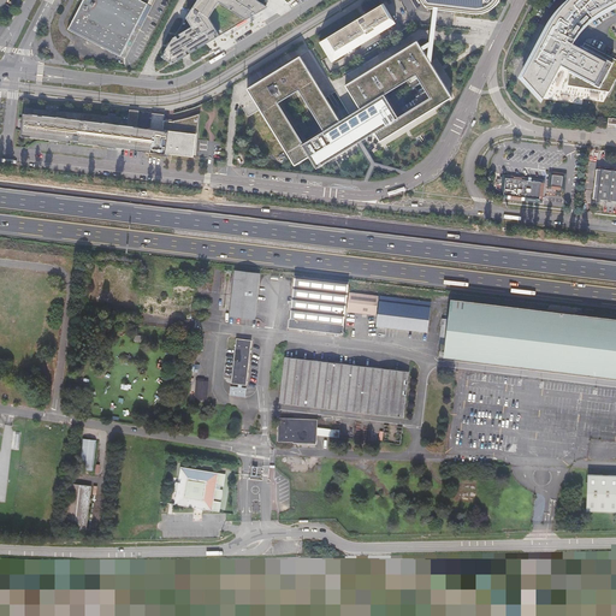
[(83,0),(67,30),(124,59),(152,0),(83,0)]
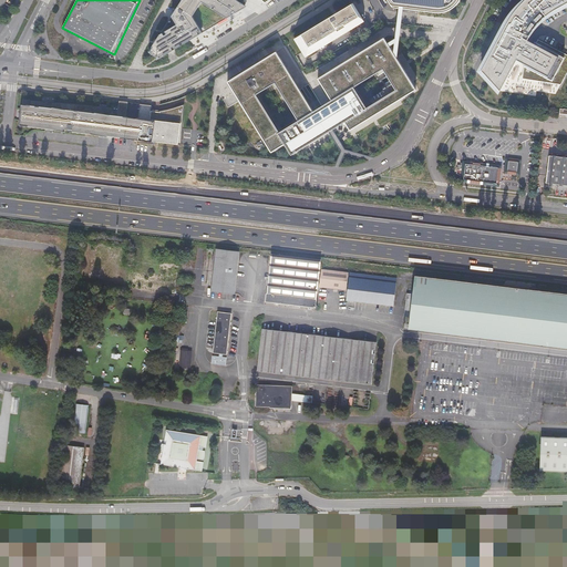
[(158,41),(151,54),(156,59),(162,61),(167,58),(176,53),(192,43),(204,35),(203,32),(227,19),(229,21),(249,9),(244,4),(236,0),(183,0),(181,6),(174,14),(173,16),(166,28),(165,30),(164,32),(162,37),(158,41)]
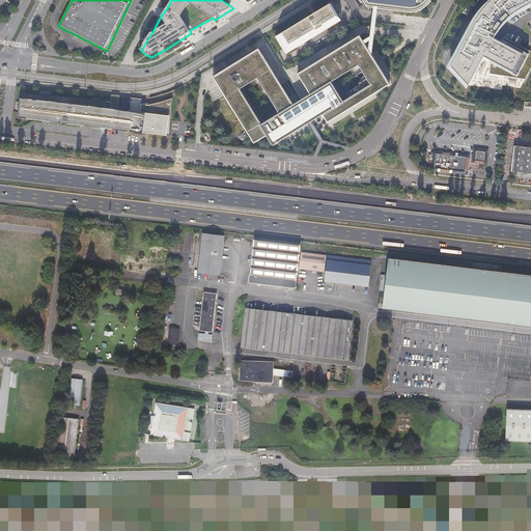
[(362,0),(365,3),(368,6),(376,7),(381,8),(392,9),(396,10),(413,12),(421,10),(425,7),(429,3),(430,0),(362,0)]
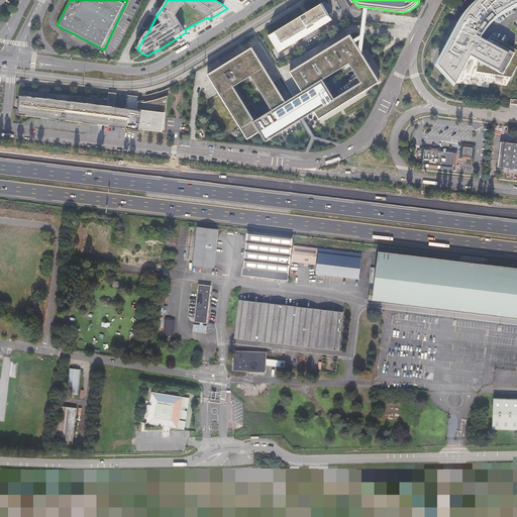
[(459,18),(434,66),(453,87),(471,57),(475,59),(473,71),(509,77),(516,60),(516,50),(487,34),(485,39),(481,36),(483,32),(486,29),(490,25),(495,20),(504,14),(516,6),(516,0),(475,0),(474,2),(467,9),(462,13),(459,18)]
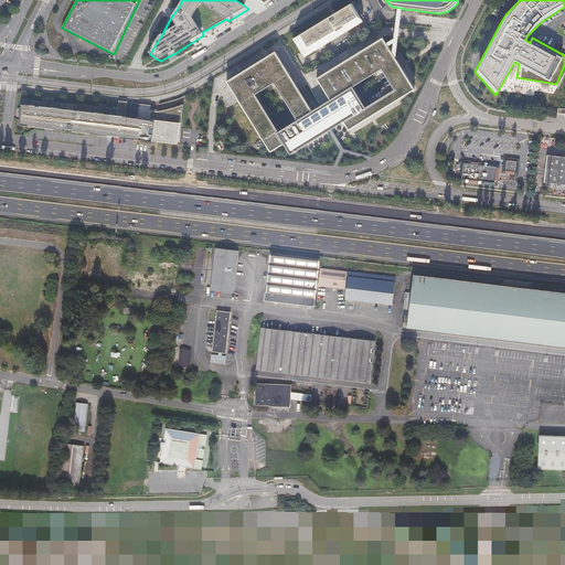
[(350,1),(291,36),(301,52),(305,57),(363,22),(350,2),(350,1)]
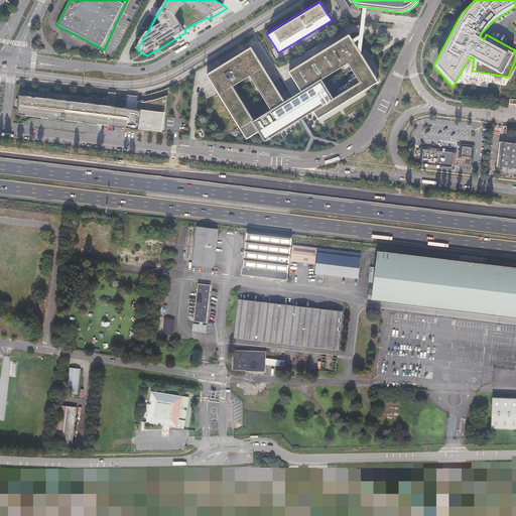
[(252,46),(207,75),(221,92),(249,139),(261,131),(267,140),(314,112),(320,120),(381,83),(364,55),(361,50),(351,34),(289,72),(303,94),(287,104),(252,46)]
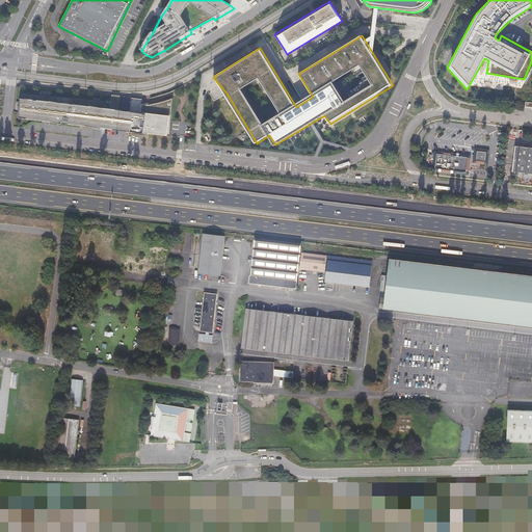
[(64,124),(102,128),(104,107),(105,104),(22,94),(19,117),(36,120),(60,123),(60,122),(64,122),(64,124)]
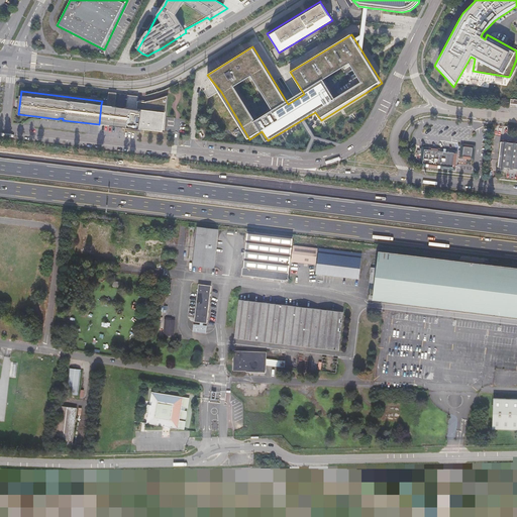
[(104,125),(114,126),(115,120),(113,120),(115,106),(116,93),(110,92),(108,105),(106,119),(105,119),(104,125)]
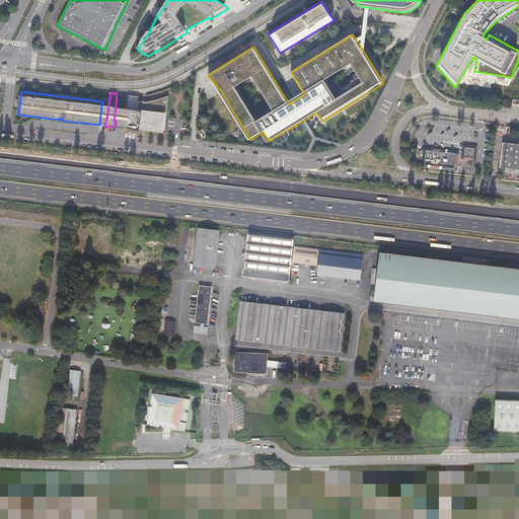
[(123,128),(166,133),(168,95),(154,100),(145,101),(145,102),(138,101),(139,96),(128,95),(126,108),(123,128)]
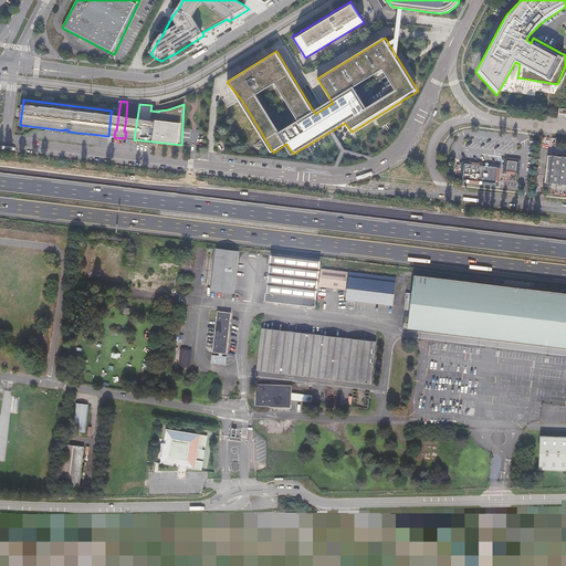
[(118,115),(111,114),(108,136),(114,137),(115,130),(116,130),(118,115)]
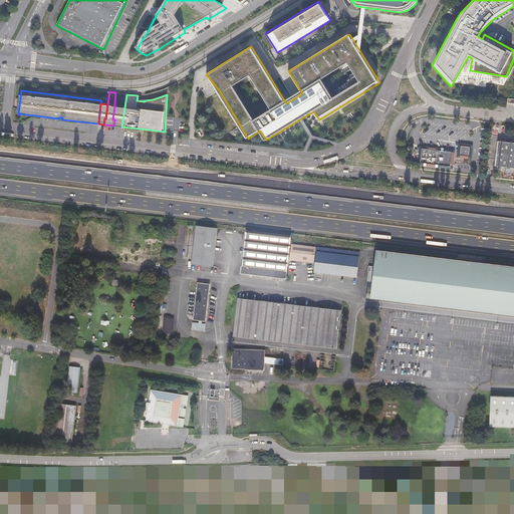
[(124,107),(114,105),(112,119),(114,119),(113,125),(121,126),(124,107)]
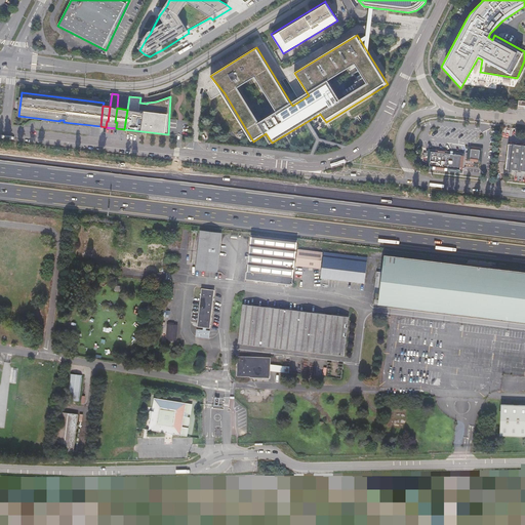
[(506,167),(524,169),(524,144),(509,143),(506,167)]
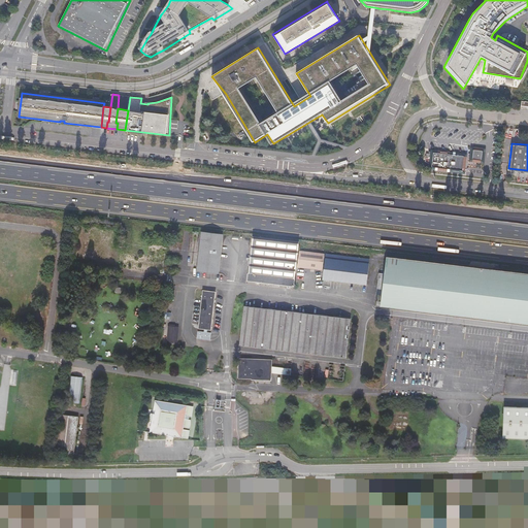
[(472,145),(471,159),(483,160),(484,147),(472,145)]
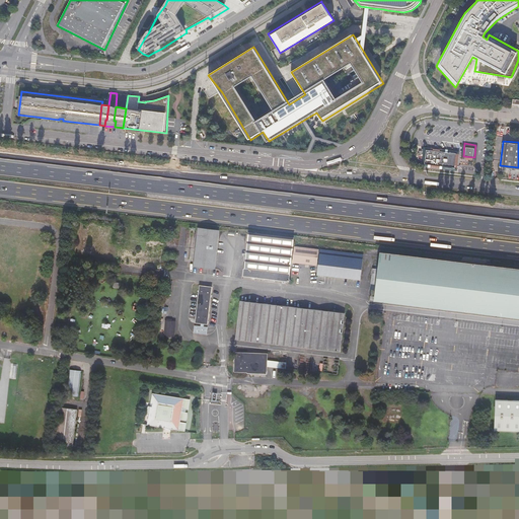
[(427,162),(429,162),(431,148),(422,147),(421,153),(424,153),(423,161),(427,161),(427,162)]
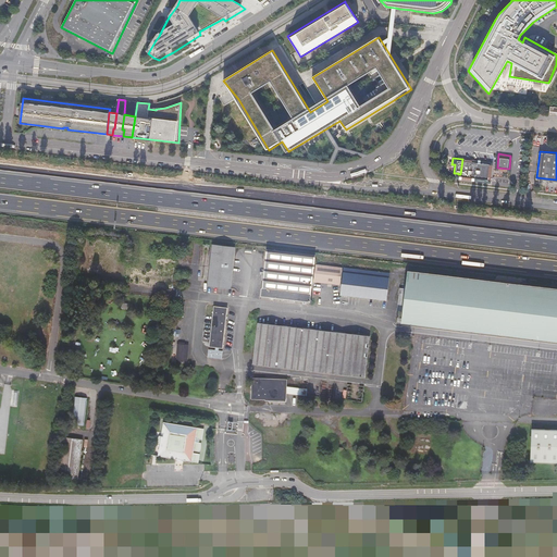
[(492,161),(462,158),(462,159),(460,174),(490,178),(490,176),(492,161)]
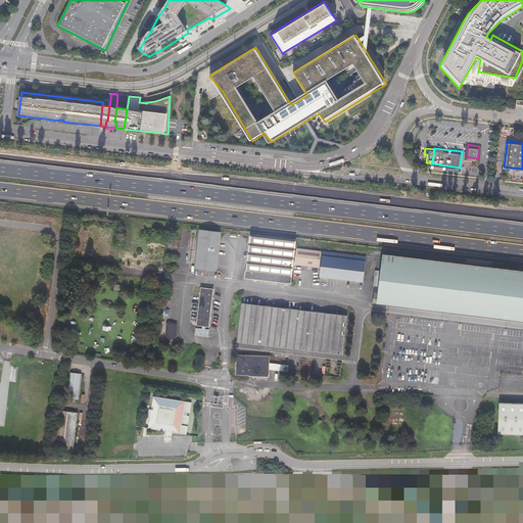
[(220,234),(200,231),(196,271),(217,273),(220,234)]
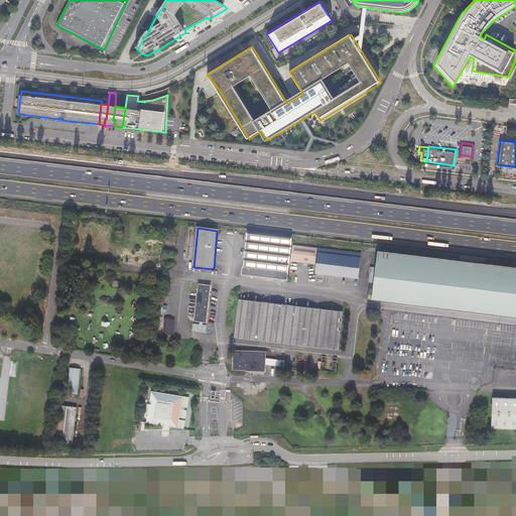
[(292,238),(247,233),(242,277),(287,281),(292,238)]
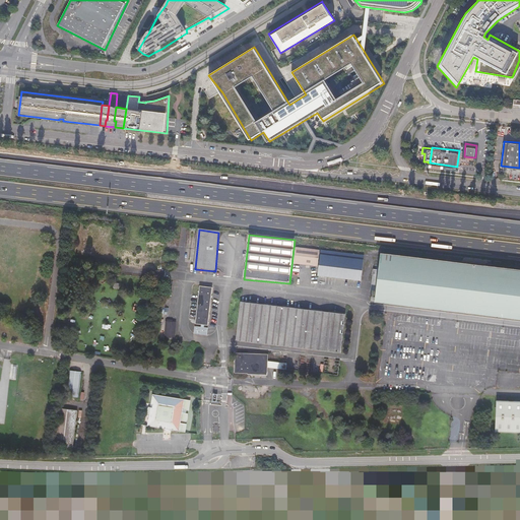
[(366,256),(321,251),(318,277),(362,282),(366,256)]
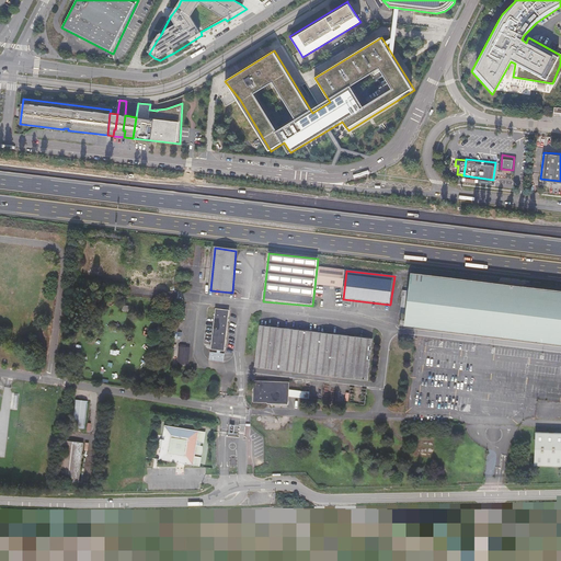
[(409,292),(404,292),(402,315),(407,315),(405,321),(401,321),(400,329),(560,345),(560,292),(519,287),(519,285),(507,284),(507,285),(411,275),(409,292)]
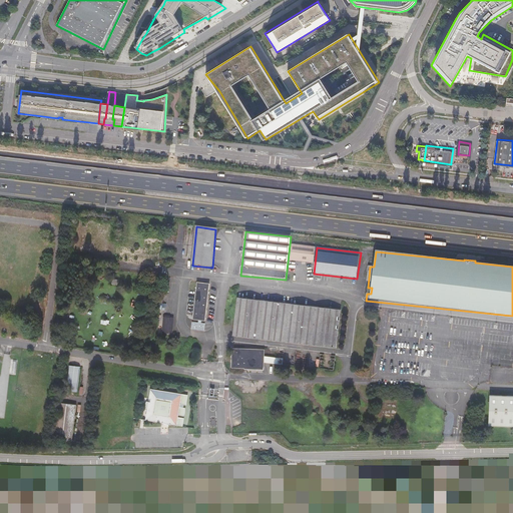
[(209,285),(197,284),(193,322),(206,323),(209,285)]
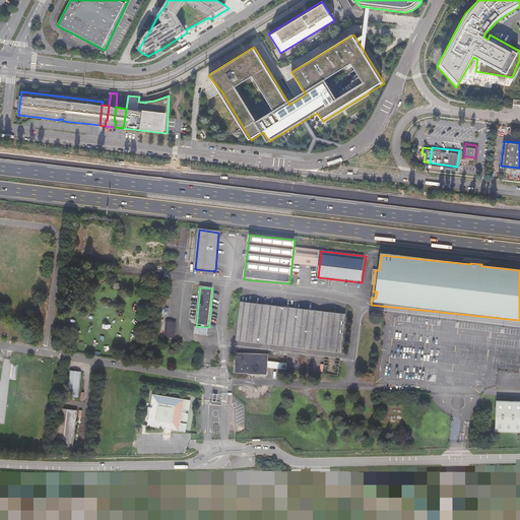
[(345,315),(242,304),(237,341),(341,353),(345,315)]
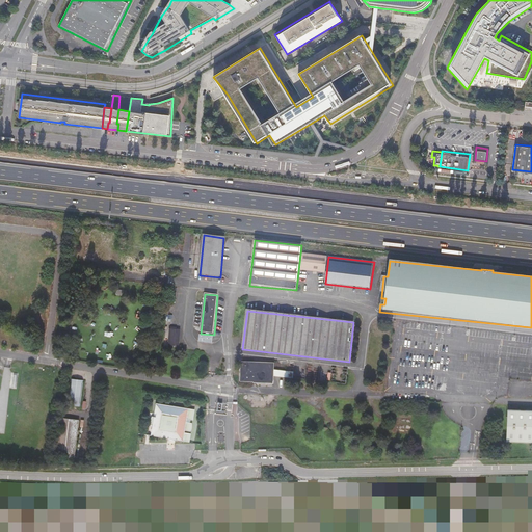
[(273,364),(241,364),(241,382),(273,383),(273,364)]
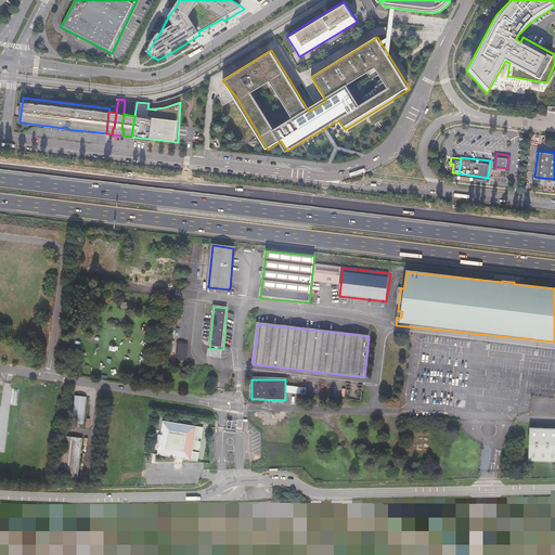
[(88,398),(75,397),(72,425),(85,427),(88,398)]
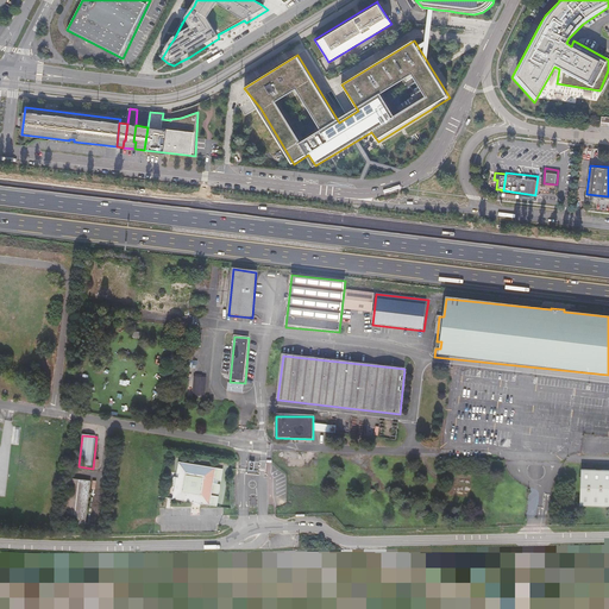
[(223,471),(179,462),(176,477),(174,477),(173,481),(173,487),(175,487),(174,493),(173,491),(173,494),(174,495),(173,498),(192,502),(193,501),(200,504),(200,503),(217,506),(219,496),(211,495),(212,494),(218,494),(220,484),(218,484),(219,481),(221,481),(223,471)]
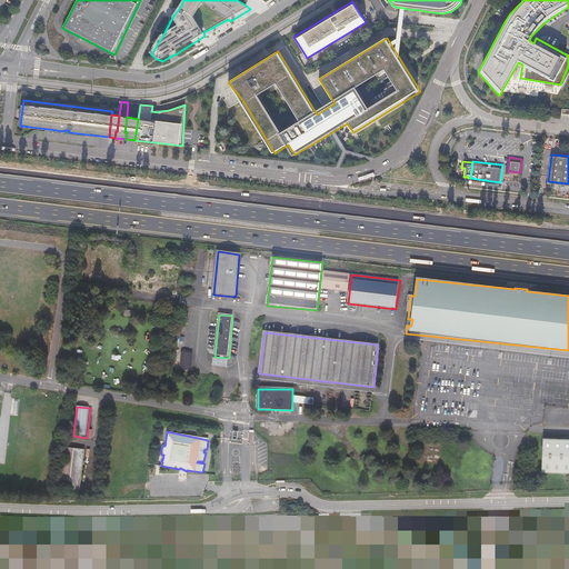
[(568,440),(543,440),(543,475),(568,475),(568,440)]
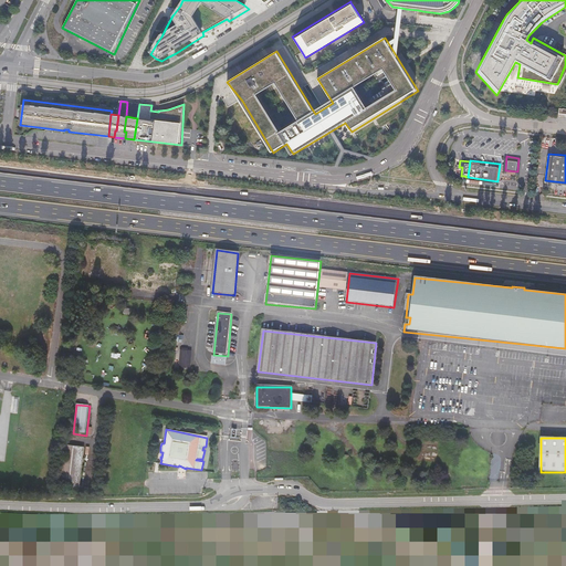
[(64,441),(60,489),(81,491),(85,449),(71,447),(71,441),(64,441)]
